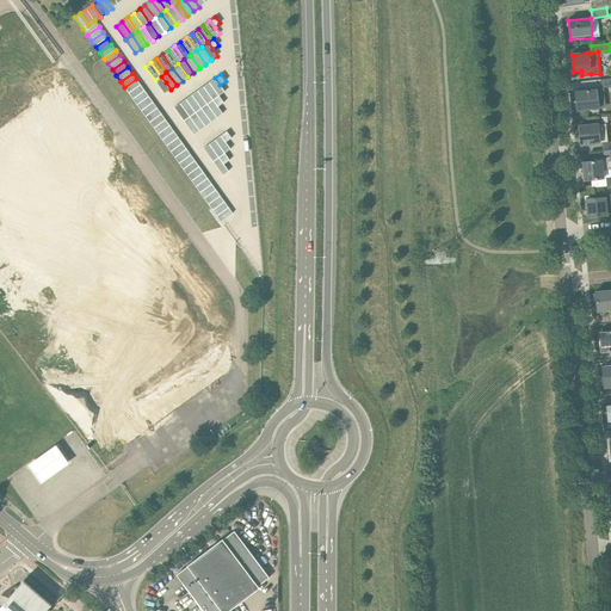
[(161,76),(155,80),(160,87),(166,82),(161,76)]
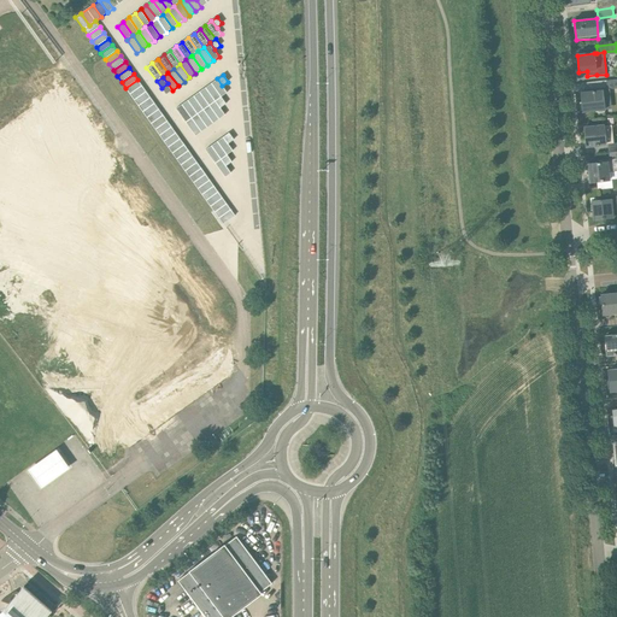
[(217,78),(211,83),(222,97),(227,93),(222,86),(217,78)]
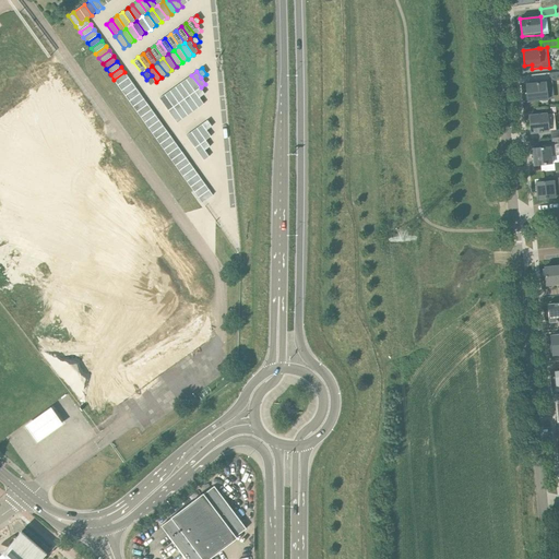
[(558,71),(549,73),(550,80),(558,79),(558,71)]
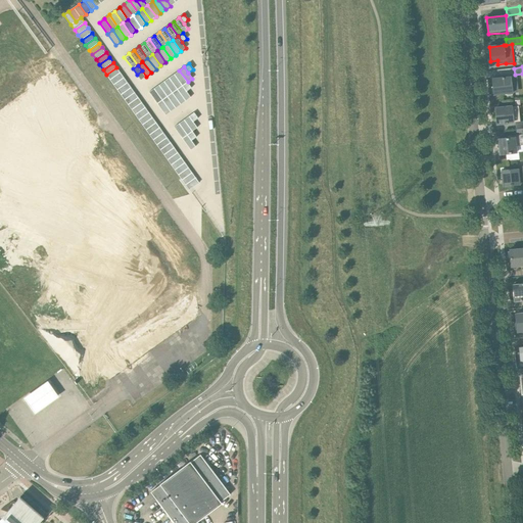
[(116,67),(106,75),(110,80),(121,73),(116,67)]
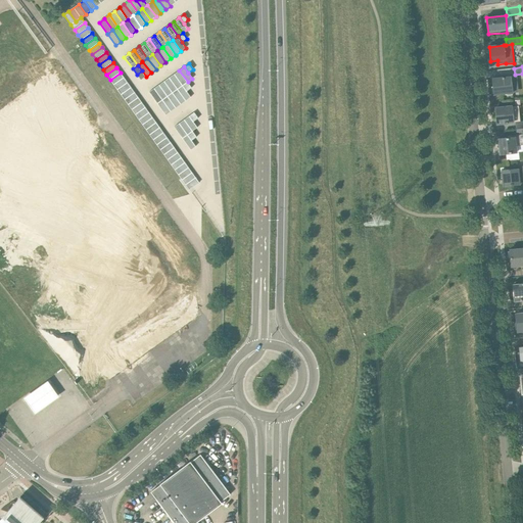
[(142,70),(137,75),(141,80),(146,77),(142,70)]
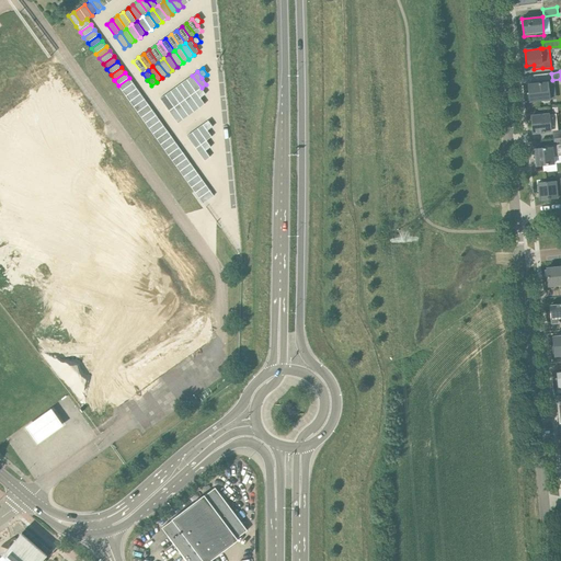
[(192,76),(186,79),(196,92),(202,88),(192,76)]
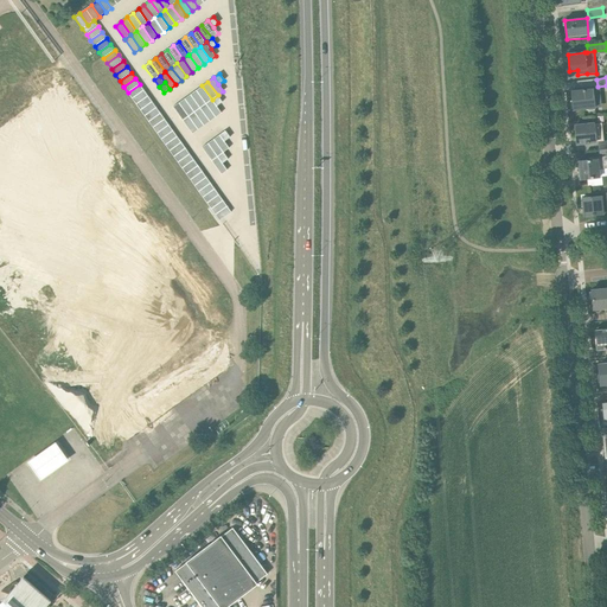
[(140,84),(128,93),(132,98),(144,90),(140,84)]
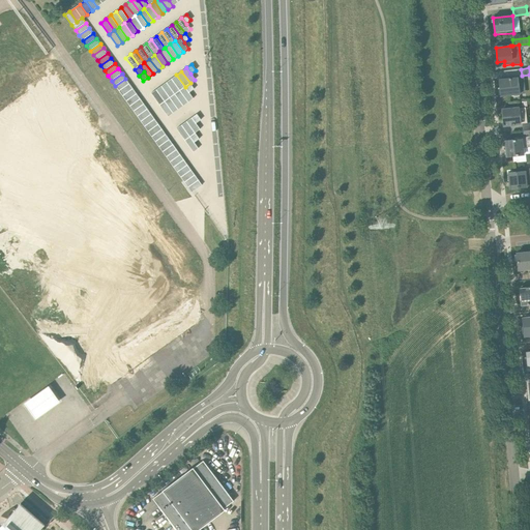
[(176,75),(172,79),(180,90),(185,87),(176,75)]
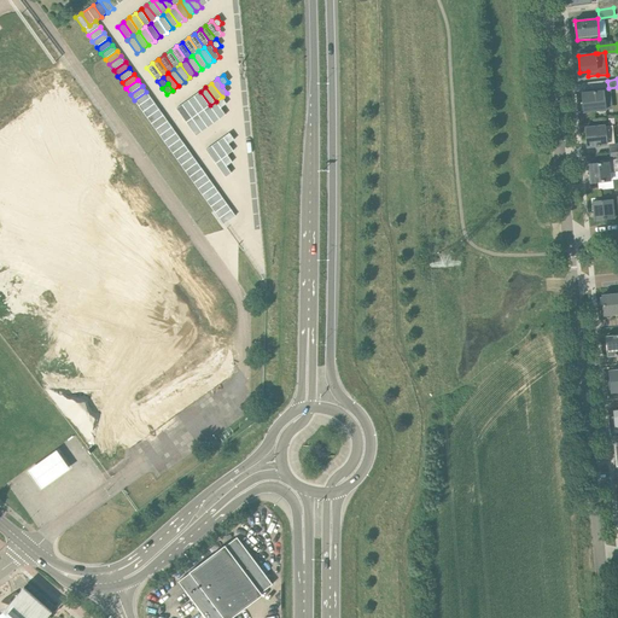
[(584,112),(606,110),(604,88),(595,89),(595,92),(582,93),(584,112)]
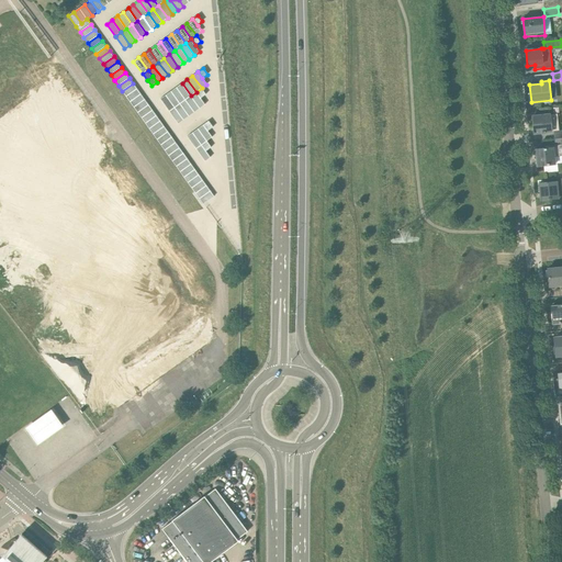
[(133,83),(122,91),(126,97),(137,89),(133,83)]
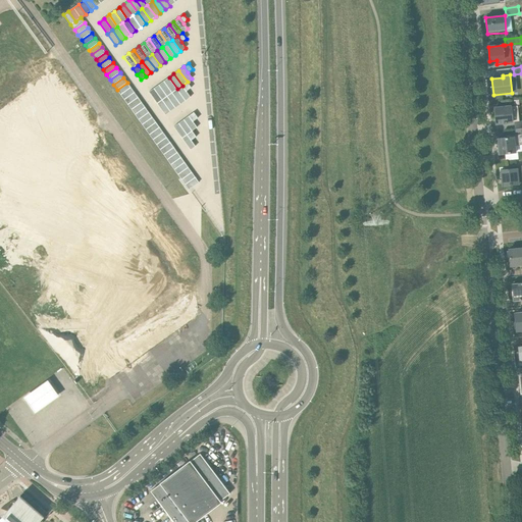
[(169,77),(164,81),(172,93),(177,89),(169,77)]
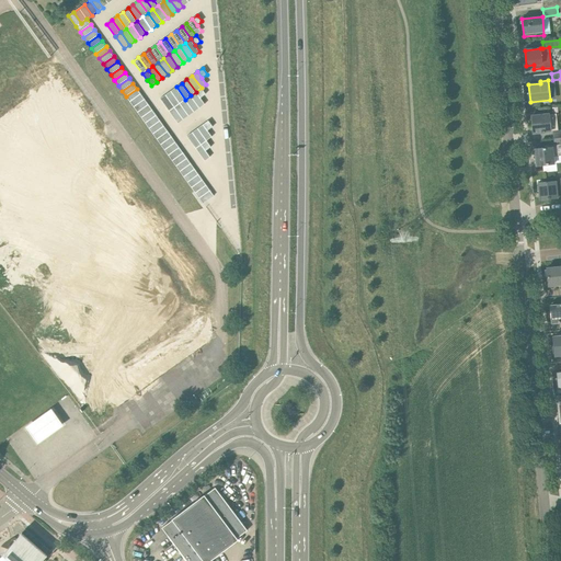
[(176,87),(171,91),(180,103),(185,100),(176,87)]
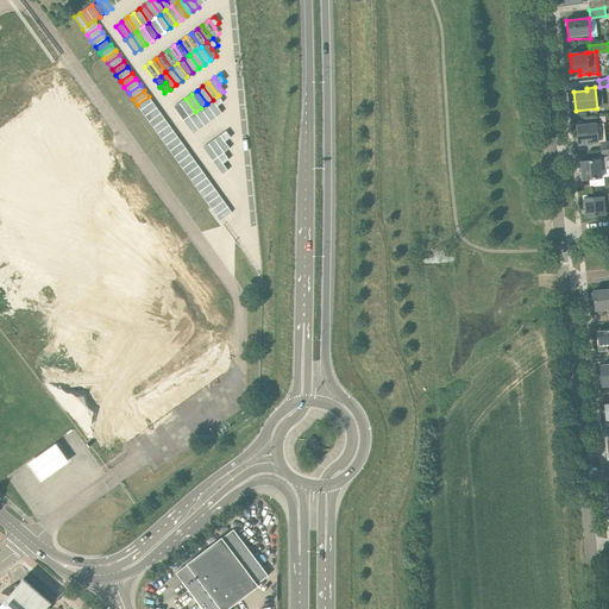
[(219,95),(213,100),(218,106),(224,102),(219,95)]
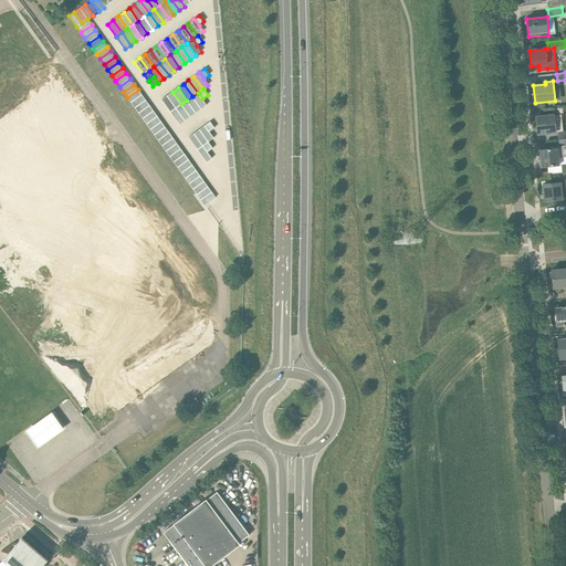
[(138,90),(127,97),(130,103),(142,95),(138,90)]
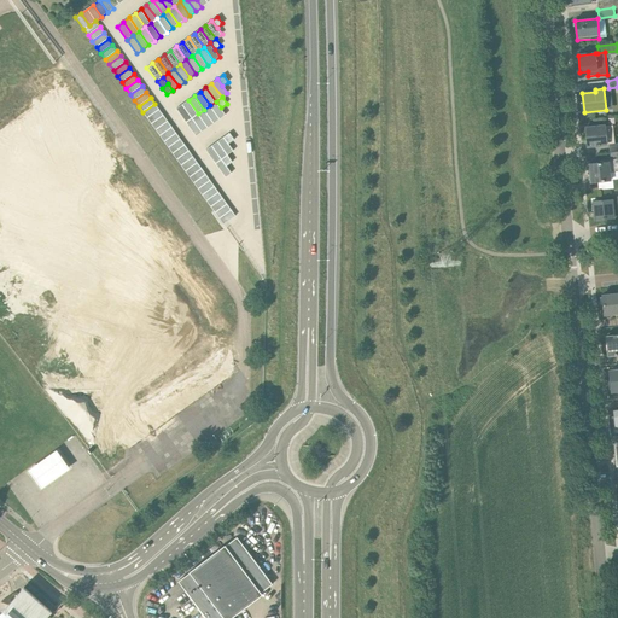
[(188,100),(182,104),(187,111),(192,118),(198,114),(188,100)]
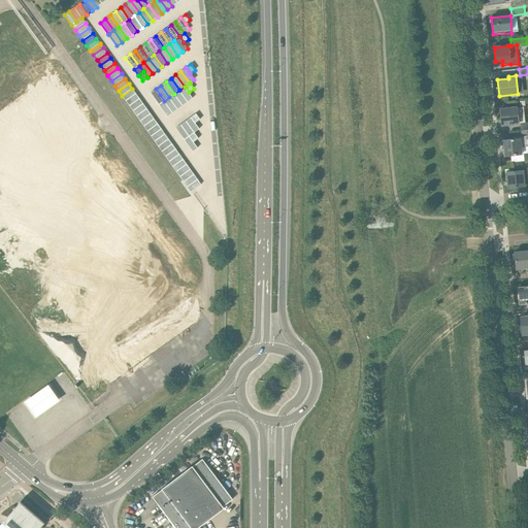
[(185,87),(179,90),(188,102),(193,98),(189,92),(185,87)]
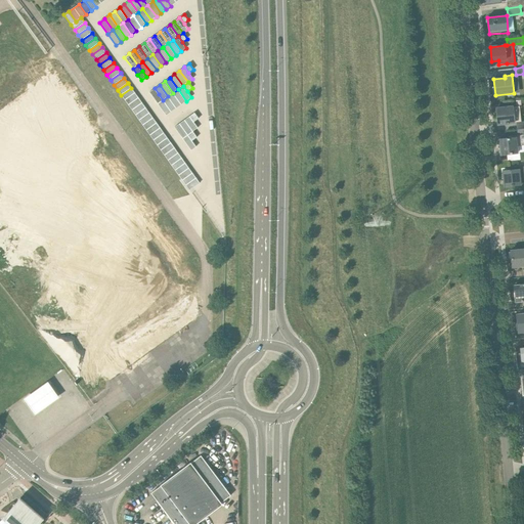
[(131,88),(121,95),(125,99),(135,92),(131,88)]
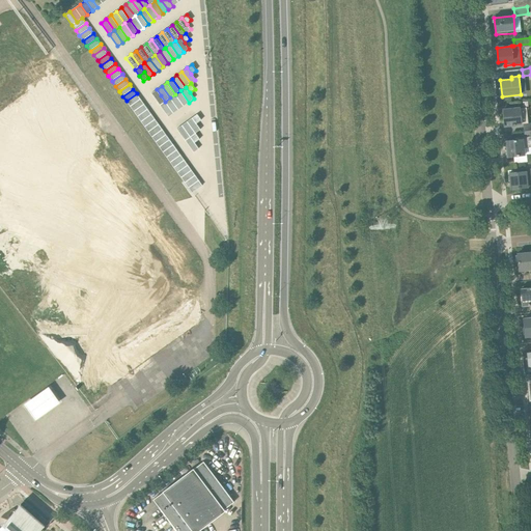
[(157,89),(151,93),(156,100),(161,95),(157,89)]
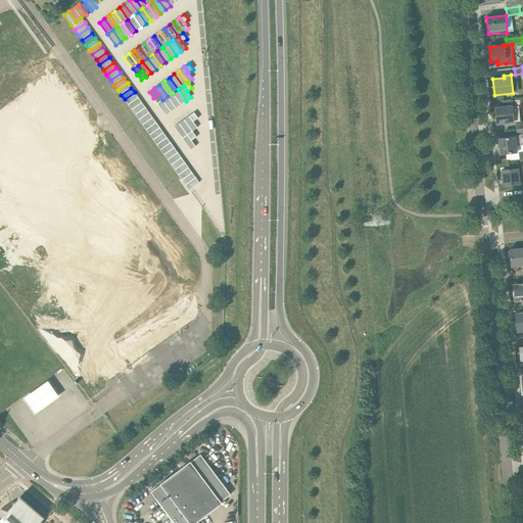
[(178,89),(173,93),(181,104),(186,101),(178,89)]
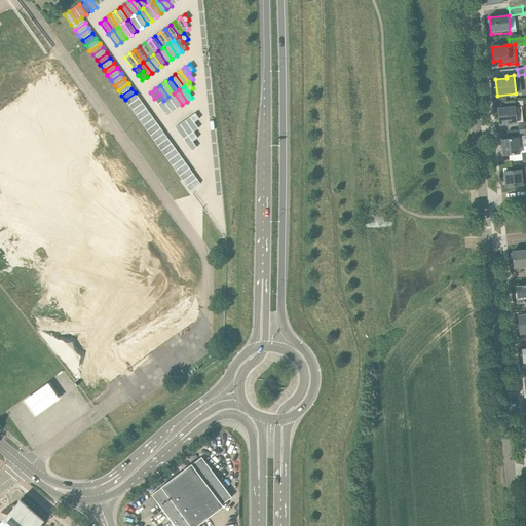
[(136,92),(125,100),(129,105),(139,98),(136,92)]
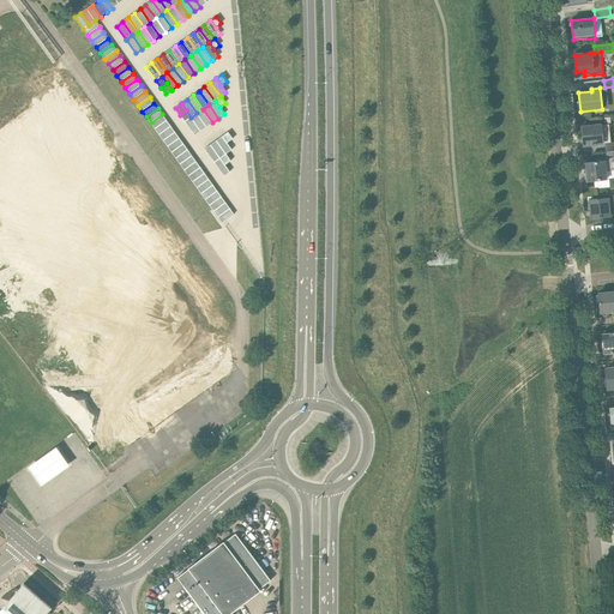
[(203,109),(197,113),(206,127),(212,122),(203,109)]
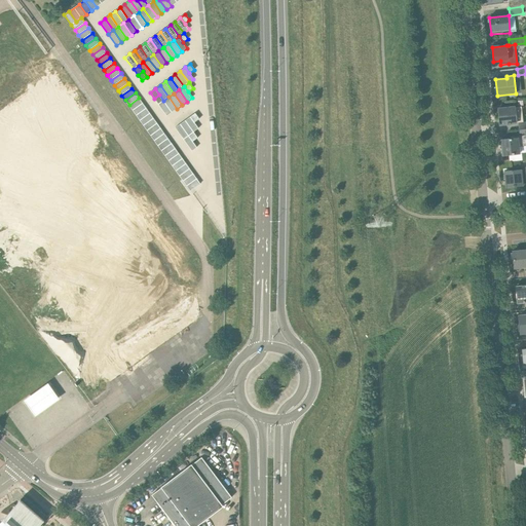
[(159,95),(154,99),(158,104),(163,101),(159,95)]
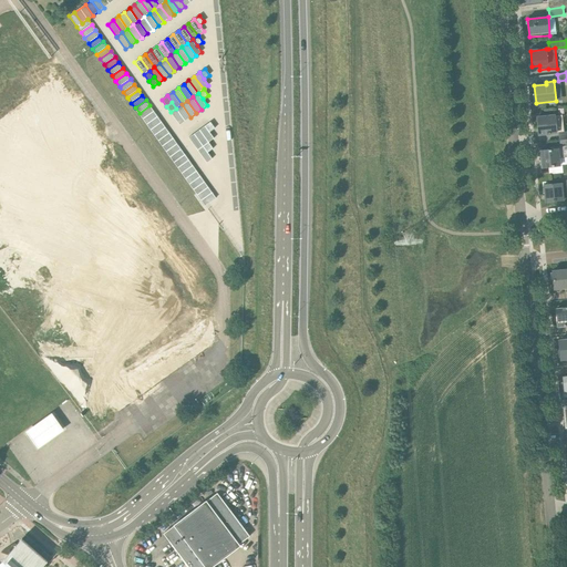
[(182,104),(176,109),(185,121),(191,117),(182,104)]
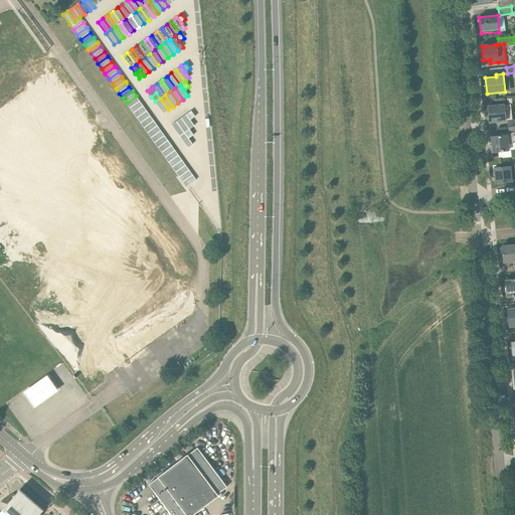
[(136,96),(127,103),(130,108),(140,101),(136,96)]
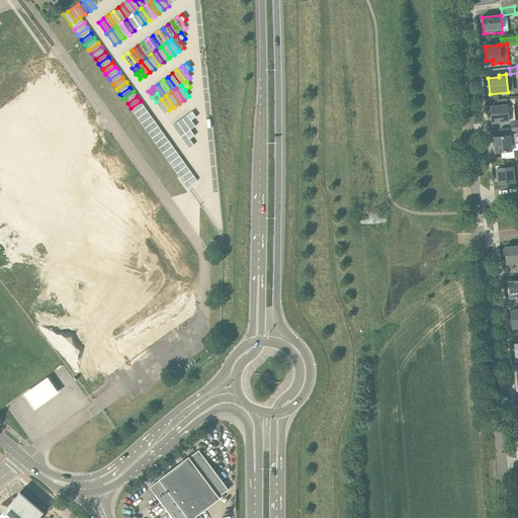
[(161,99),(156,102),(164,114),(169,110),(161,99)]
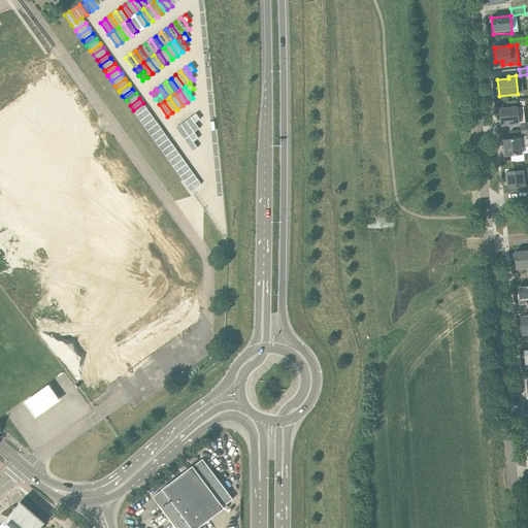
[(143,103),(133,110),(136,116),(146,108),(143,103)]
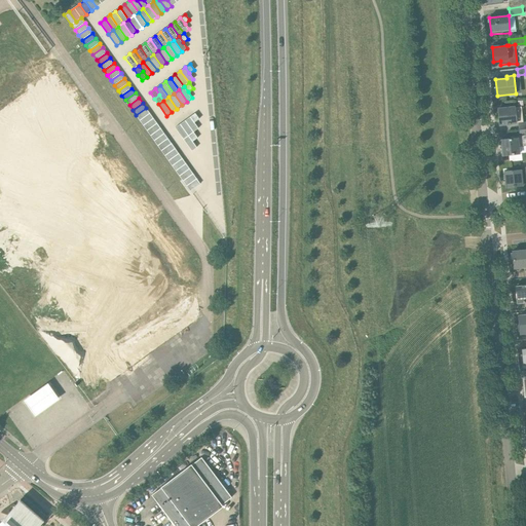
[(517,123),(515,107),(509,108),(505,108),(498,109),(500,124),(517,123)]
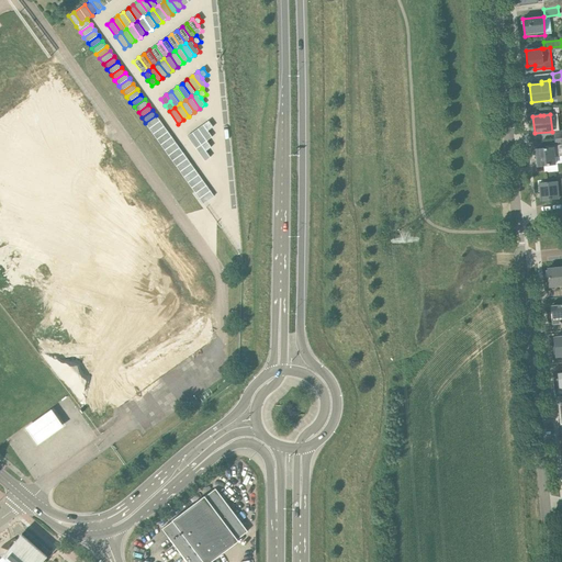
[(156,115),(145,123),(149,128),(160,121),(156,115)]
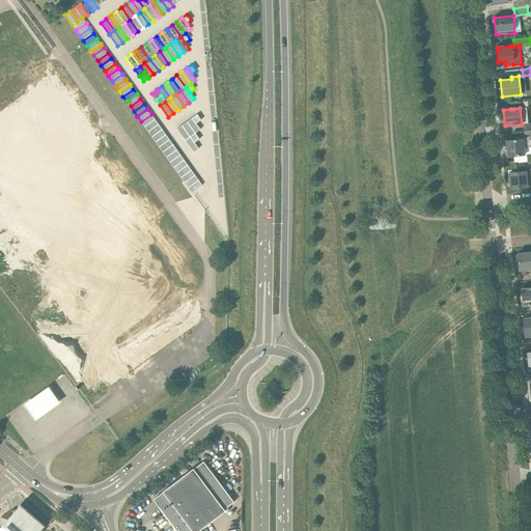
[(151,114),(141,121),(145,127),(155,119),(151,114)]
